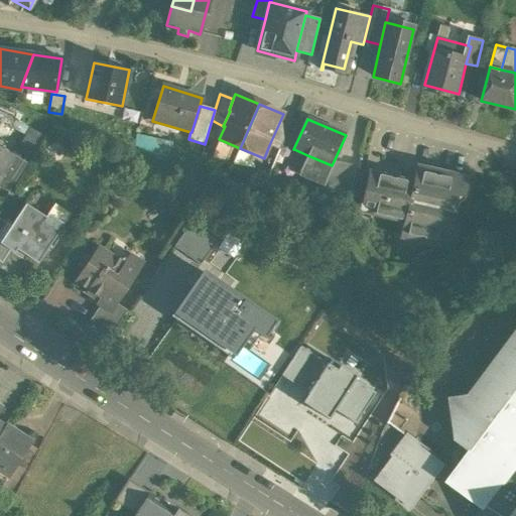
[(290,128),(279,123),(269,145),(280,150),(290,128)]
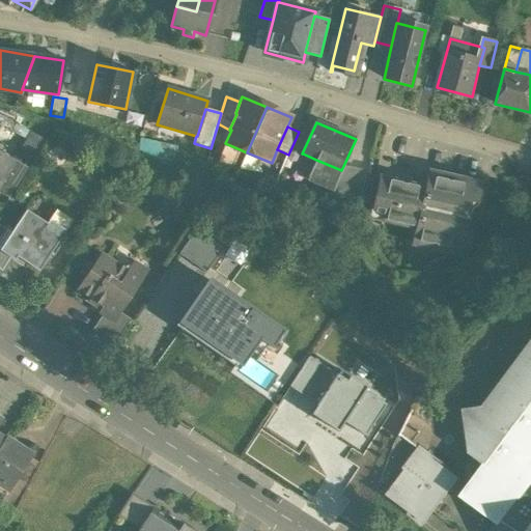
[(20,142),(26,155),(45,146),(38,134),(20,142)]
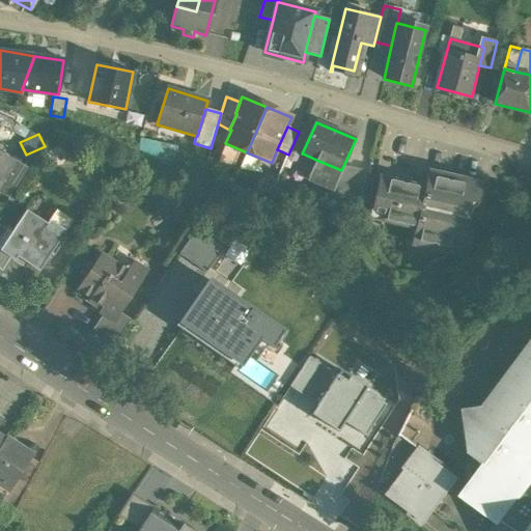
[(247,152),(225,143),(215,168),(239,171),(247,152)]
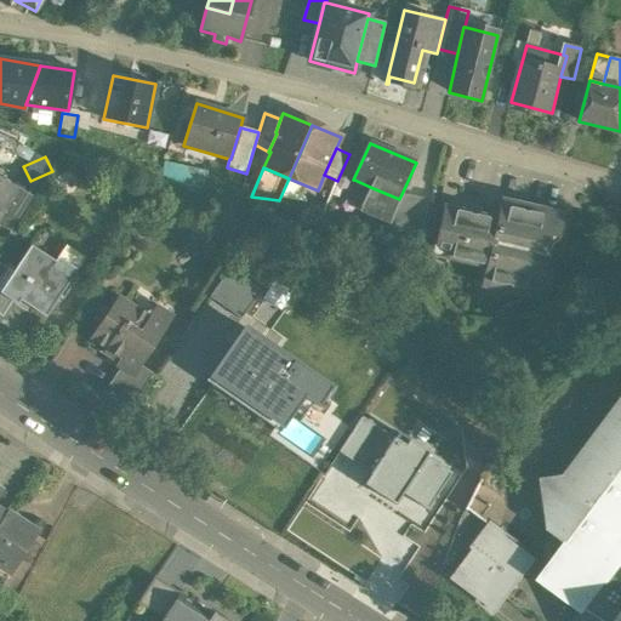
[(354,180),(345,201),(362,209),(370,187),(354,180)]
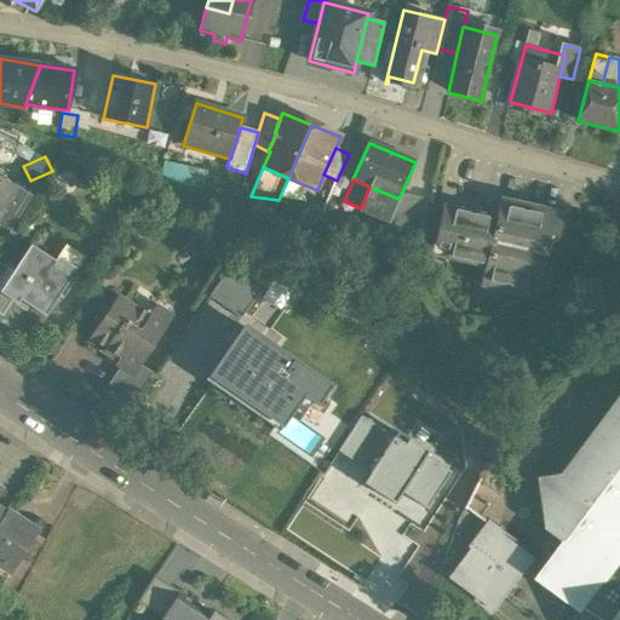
[(0,218),(16,191),(0,181),(0,218)]
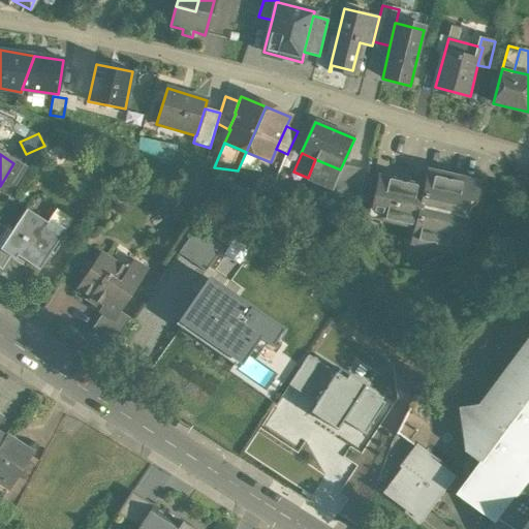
[(308,178),(332,188),(340,169),(315,159),(308,178)]
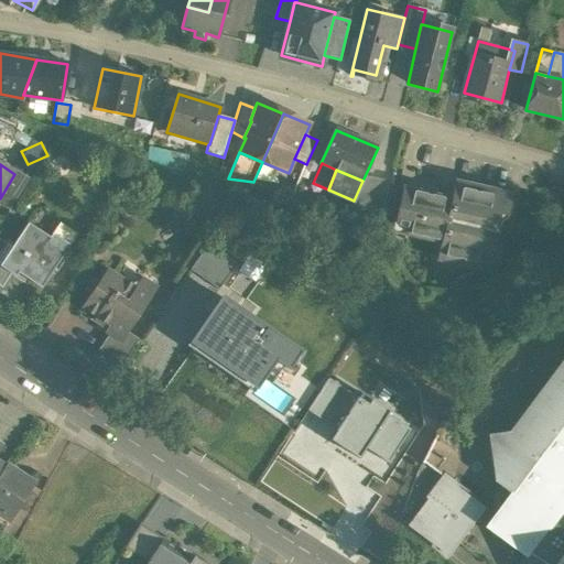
[(14,174),(0,198),(0,203),(9,209),(28,181),(14,174)]
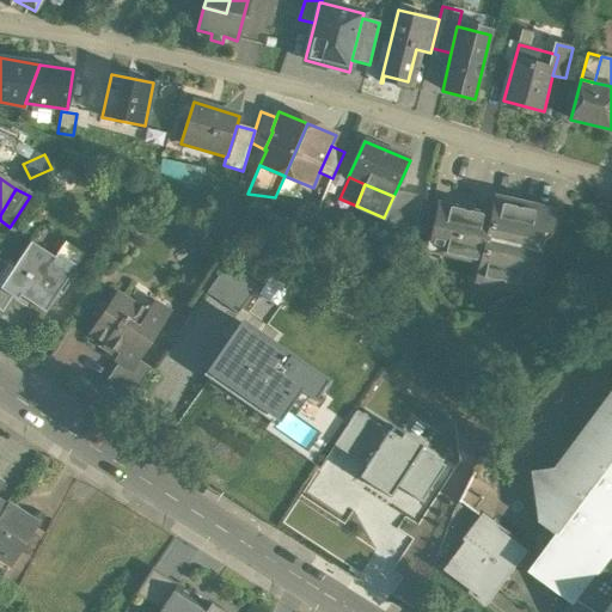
[(426,197),(396,191),(393,196),(384,218),(383,225),(418,230),(426,197)]
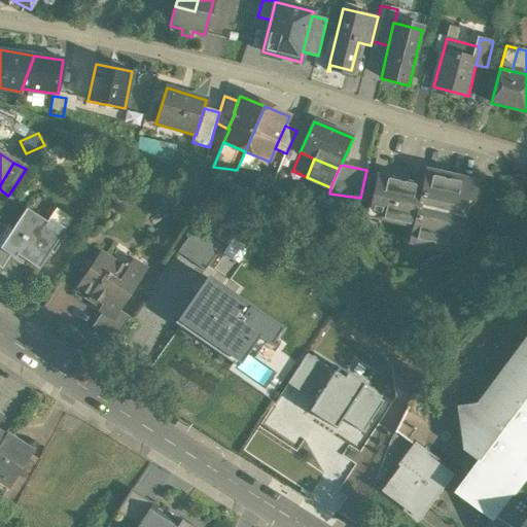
[(419,185),(380,177),(373,209),(383,211),(381,218),(415,225),(412,243),(465,254),(469,235),(456,232),(459,216),(468,218),(468,215),(460,213),(463,198),(478,201),(482,181),(428,169),(423,188),(419,187),(419,185)]
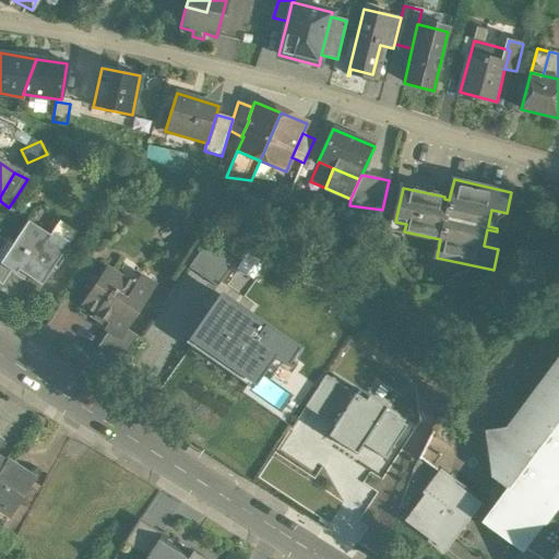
[(13,242),(0,261),(0,264),(10,272),(12,269),(40,287),(66,248),(26,222),(13,242)]
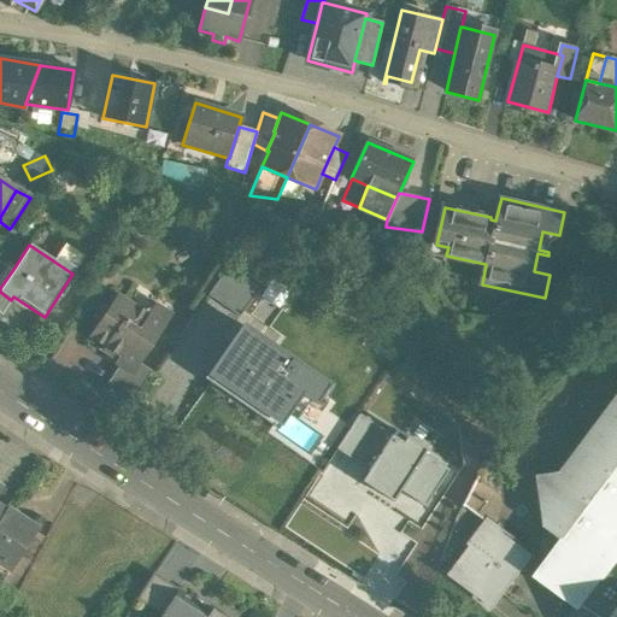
[(4,266),(0,263),(0,315),(1,316),(11,300),(0,292),(0,288),(15,268),(6,263),(4,266)]
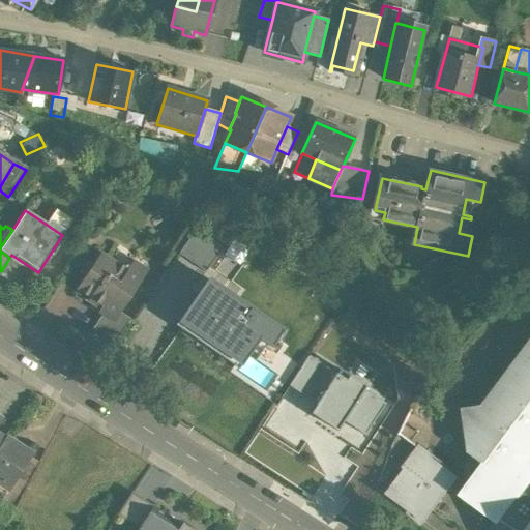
[(178,254),(204,271),(219,247),(196,232),(194,231),(178,254)]
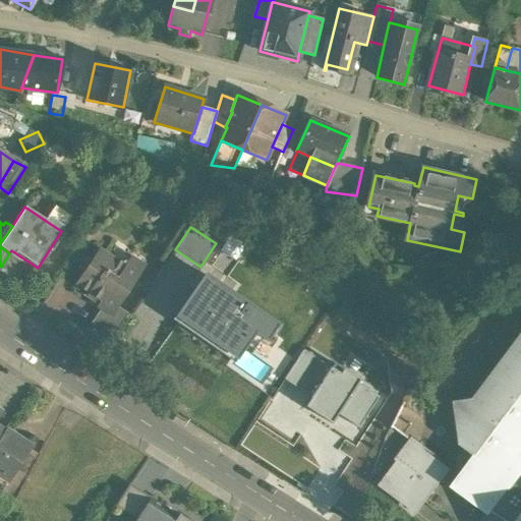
[(233,259),(244,242),(229,231),(217,249),(233,259)]
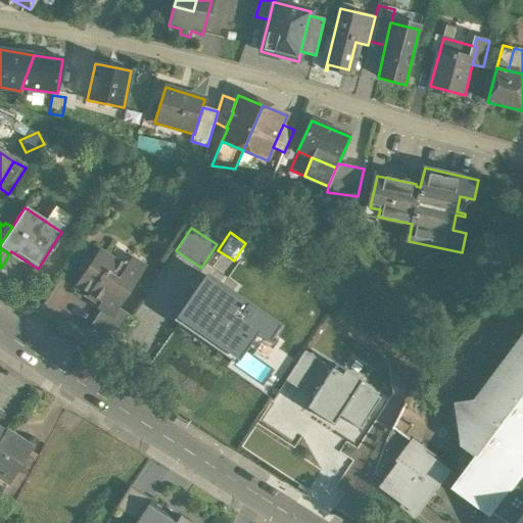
[(139,276),(98,249),(74,285),(99,302),(95,308),(99,311),(110,319),(117,308),(139,276)]
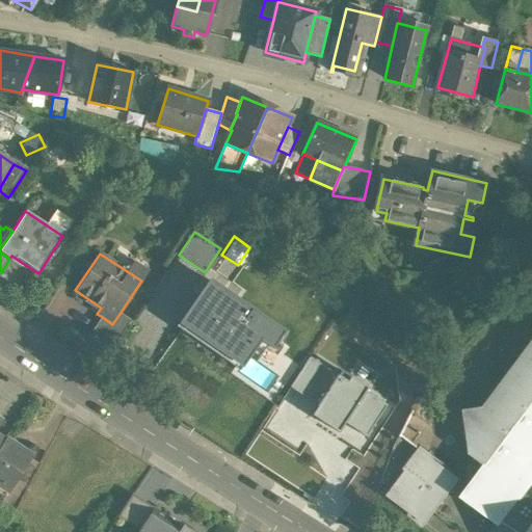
[(176,320),(237,363),(254,337),(268,347),(280,330),(204,280),(176,320)]
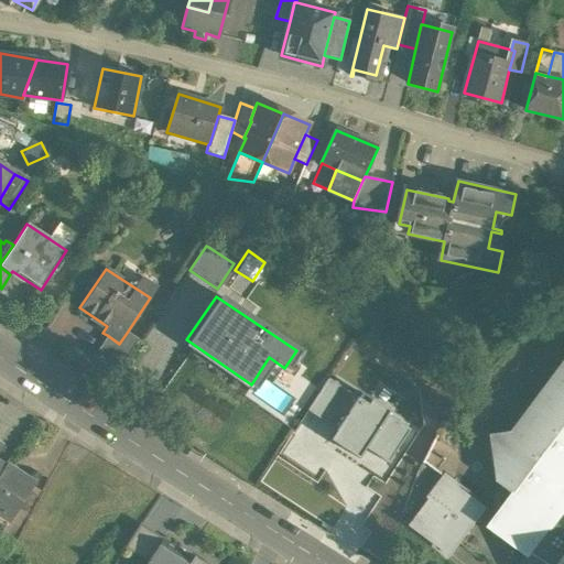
[(119,344),(107,335),(93,357),(116,373),(138,340),(127,333),(119,344)]
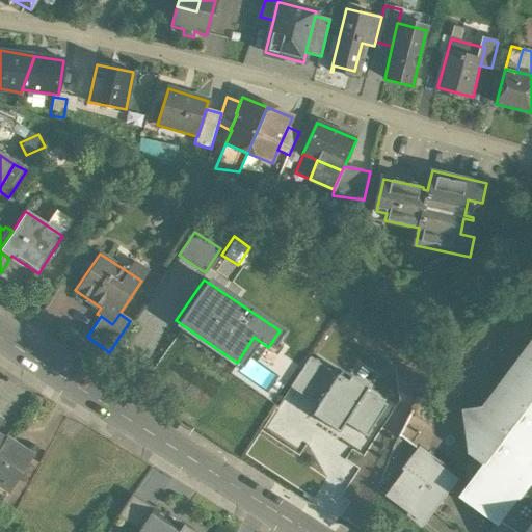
[(531,349),(486,409),(469,413),(474,453),(488,463),(481,472),(463,497),(500,524),(502,521),(517,530),(516,531),(519,531),(530,531),(531,529),(531,499),(523,493),(531,480),(531,349)]
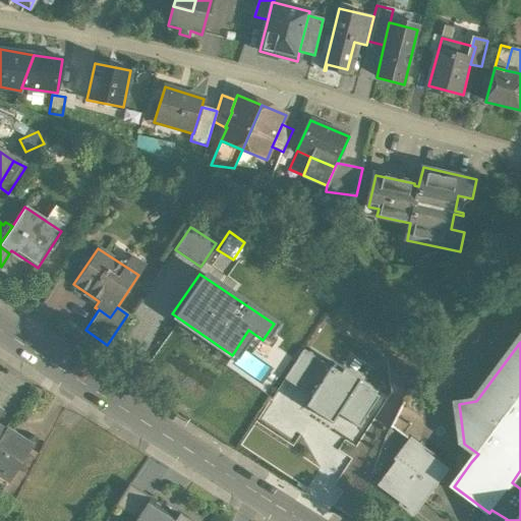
[(310,397),(329,367),(302,350),(284,380),(310,397)]
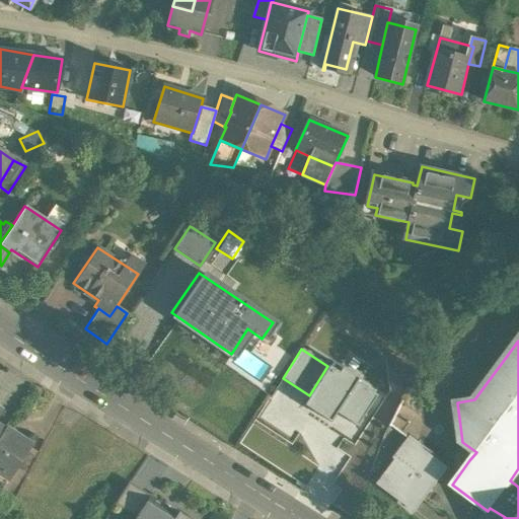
[(302,405),(328,422),(335,413),(347,421),(354,409),(363,415),(375,395),(355,382),(357,378),(341,367),(338,372),(327,366),(309,395),(302,405)]
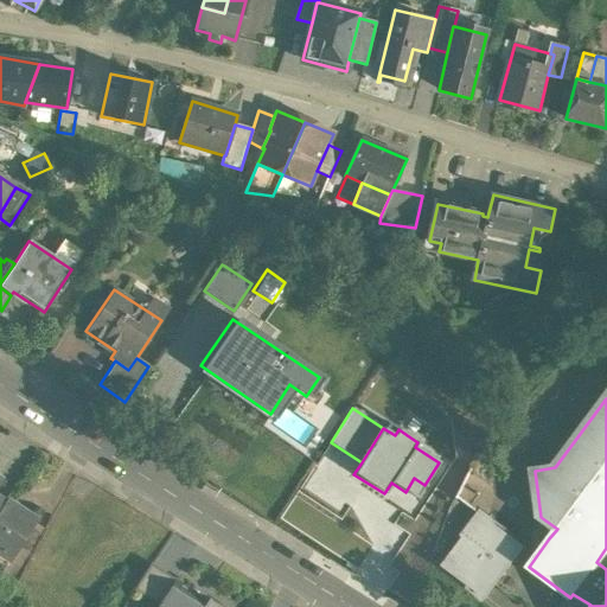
[(36,521),(5,500),(0,509),(0,557),(7,563),(36,521)]
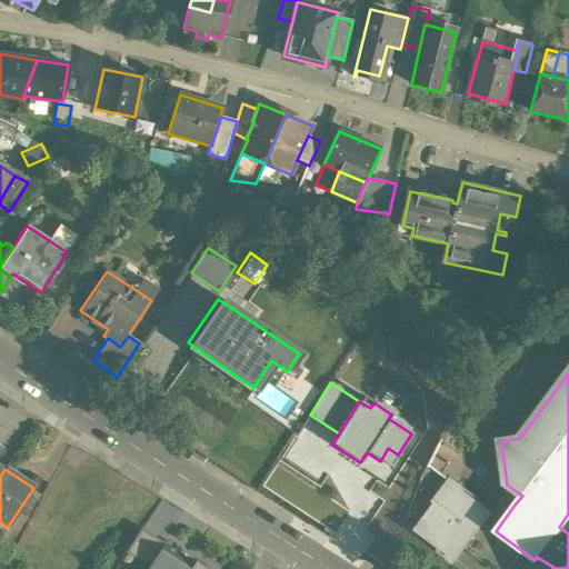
[(482,511),(448,485),(412,531),(452,561),(473,533),(469,529),(482,511)]
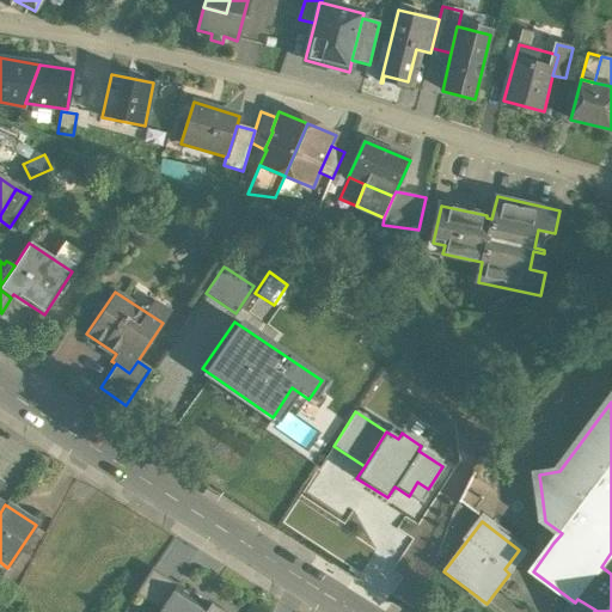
[(177,586),(151,568),(145,577),(134,594),(158,611),(159,611),(173,588),(175,589),(177,586)]
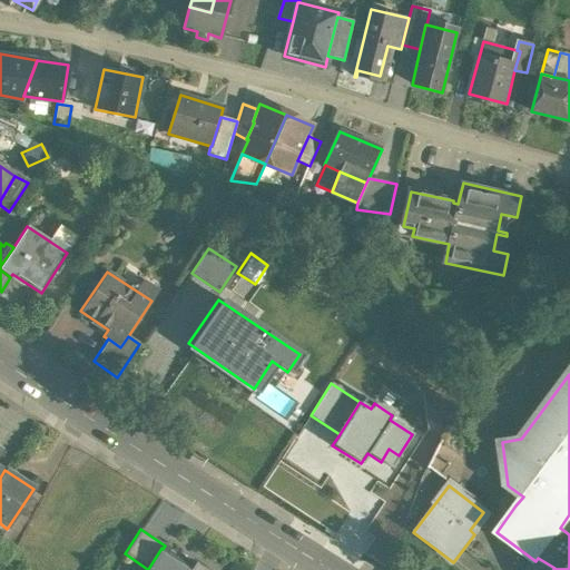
[(163,549),(161,548),(148,569),(147,569),(146,569),(185,569),(188,566),(190,562),(165,546),(163,549)]
